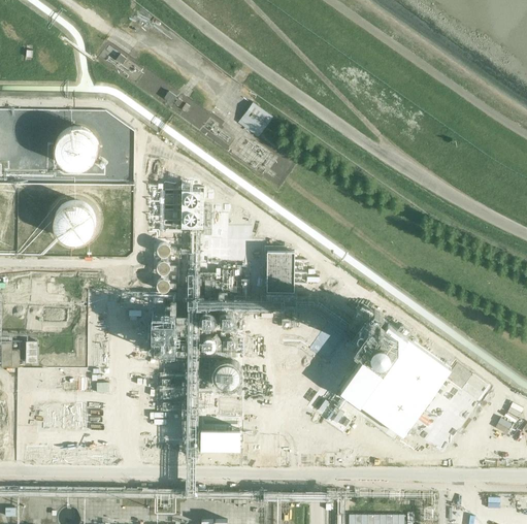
[(118,31),(114,38),(135,50),(139,42),(118,31)]
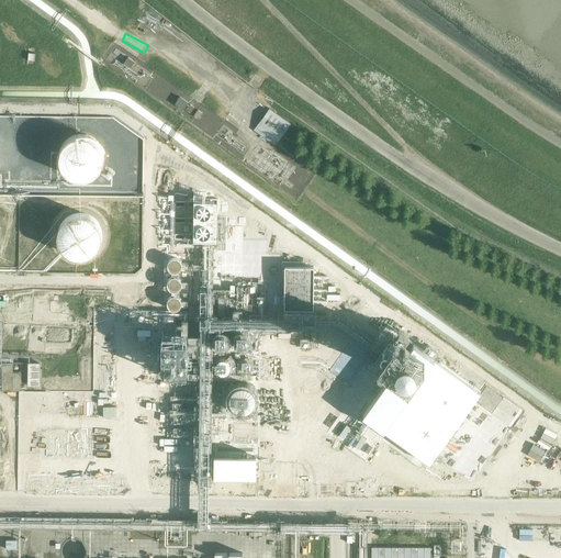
[(150,85),(155,79),(148,75),(144,80),(150,85)]
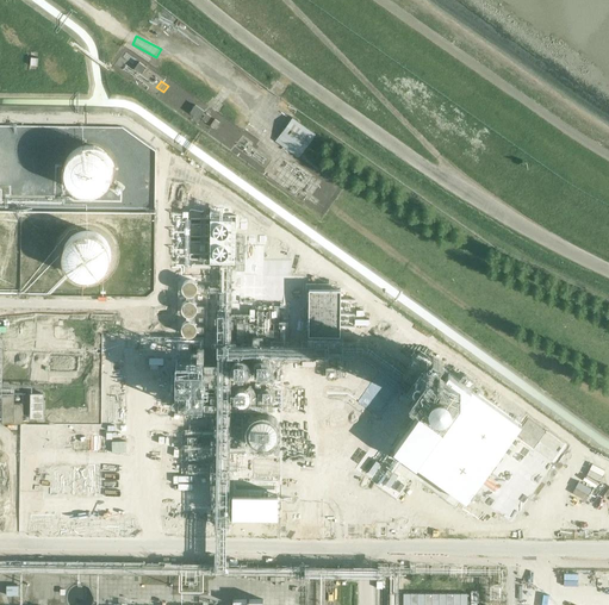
[(278,144),(303,158),(318,133),(293,118),(278,144)]
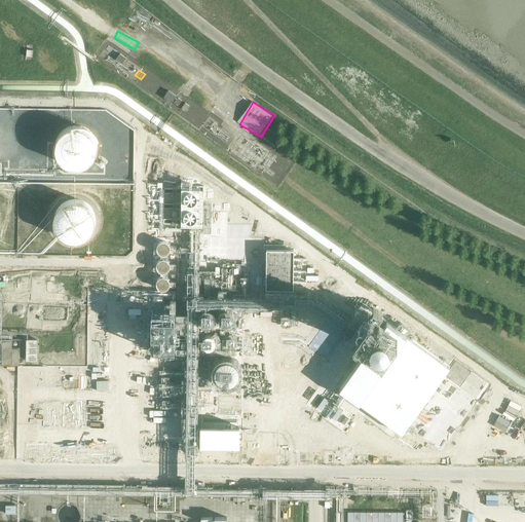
[(158,131),(161,125),(156,120),(152,124),(158,131)]
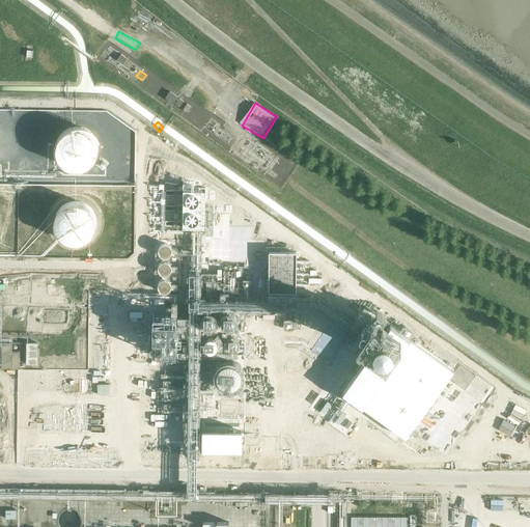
[(95,153),(96,148),(95,144),(95,141),(93,137),(91,135),(88,132),(84,130),(80,128),(76,128),(73,128),(68,129),(64,130),(61,133),(58,135),(56,139),(54,143),(53,148),(54,151),(55,157),(57,160),(59,163),(62,166),(65,168),(70,170),(74,170),(78,170),(82,169),(86,167),(89,165),(92,162),(94,158),(95,153)]
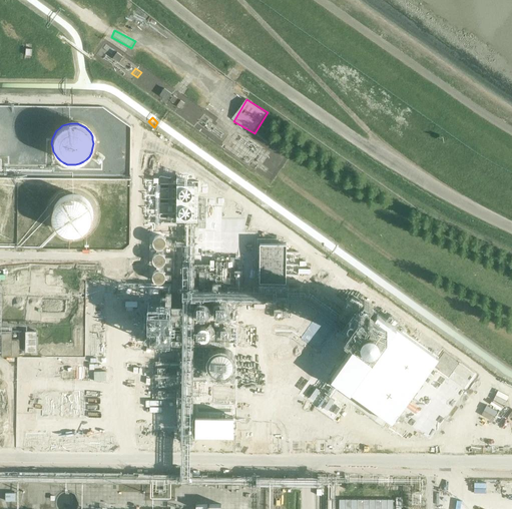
[(89,221),(89,217),(89,213),(88,209),(86,206),(84,203),(81,200),(78,199),(74,197),(70,197),(65,197),(62,198),(58,200),(55,202),(53,205),(51,209),(50,213),(49,217),(50,221),(51,225),(53,228),(55,231),(58,234),(61,235),(65,237),(69,237),(74,237),(78,235),(81,234),(84,231),(86,228),(88,225),(89,221)]
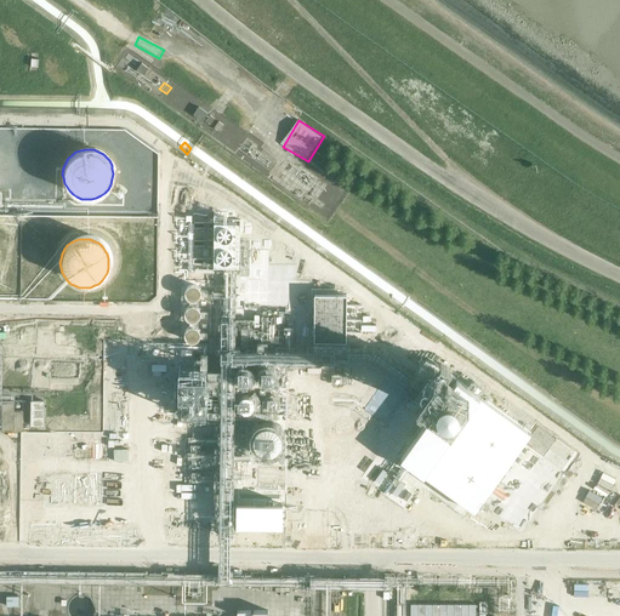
[(343,300),(313,300),(312,346),(343,346),(343,300)]
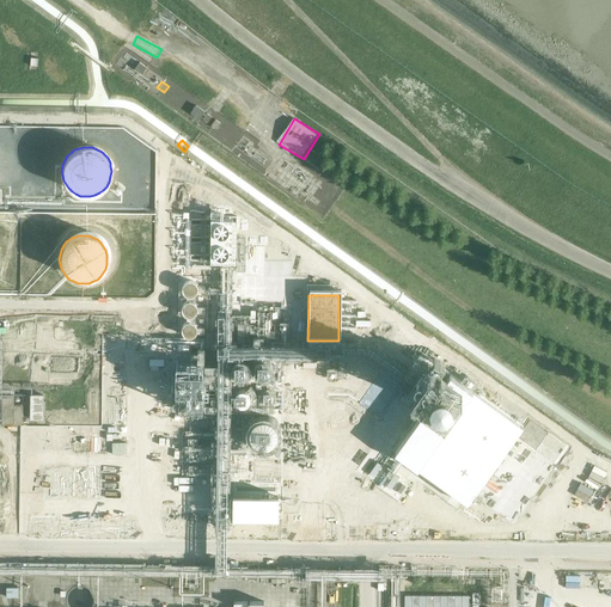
[(13,344),(16,326),(2,325),(0,343),(13,344)]
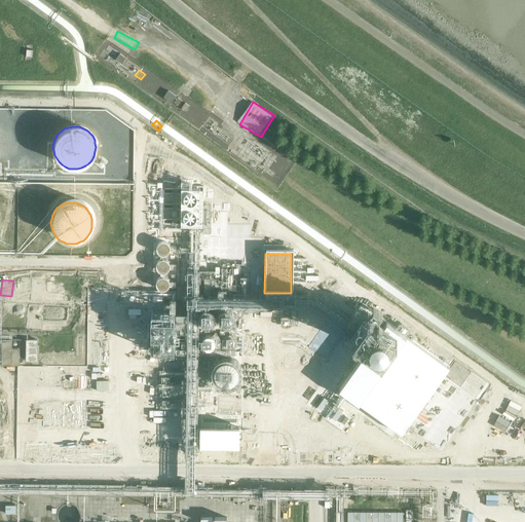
[(16,296),(27,295),(27,283),(16,283),(16,296)]
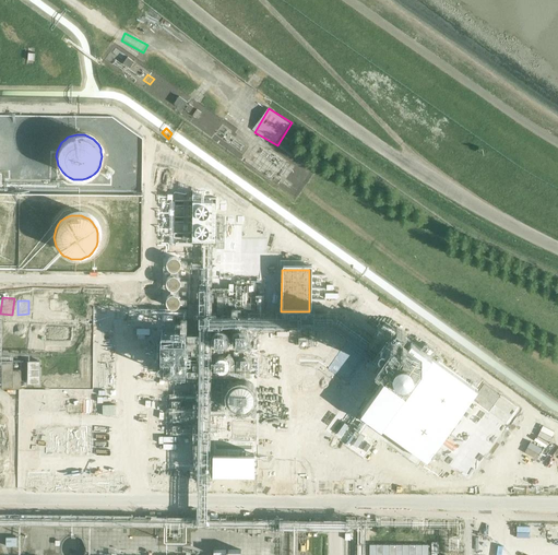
[(43,314),(48,306),(44,303),(38,310),(43,314)]
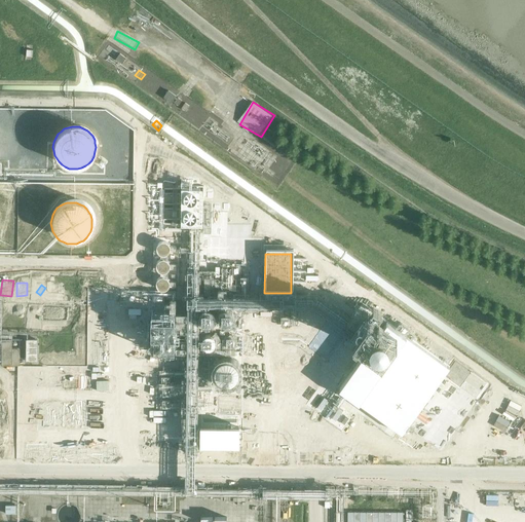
[(49,285),(47,293),(53,295),(57,287),(49,285)]
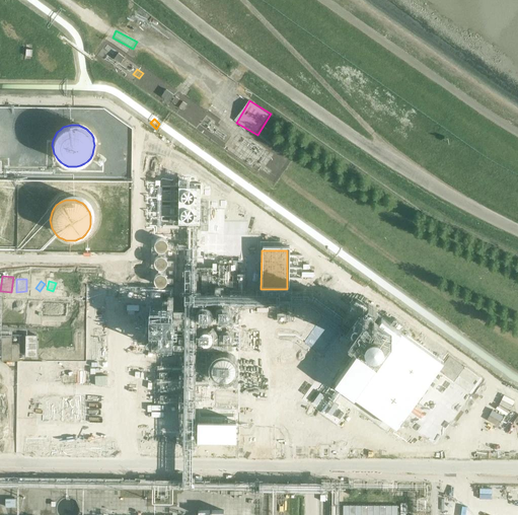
[(161,328),(175,328),(175,306),(161,306),(161,328)]
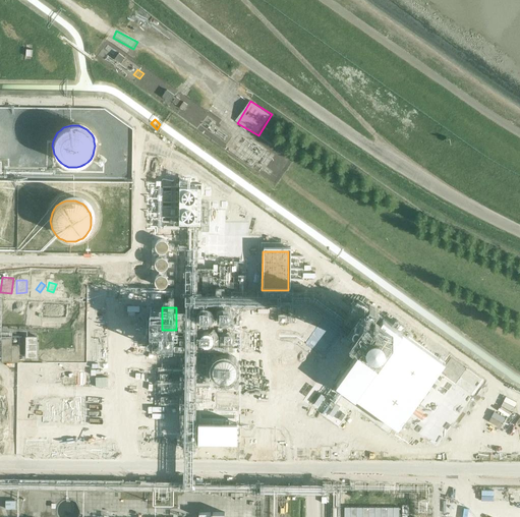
[(2,324),(15,322),(15,325),(31,322),(27,310),(13,313),(12,308),(0,311),(2,324)]
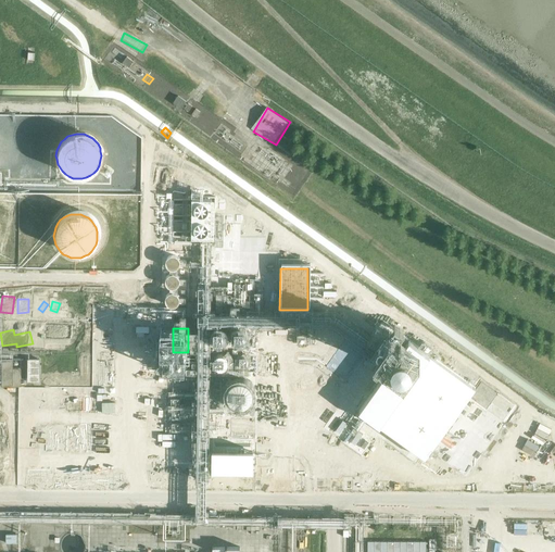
[(169,352),(169,329),(154,329),(154,352),(169,352)]
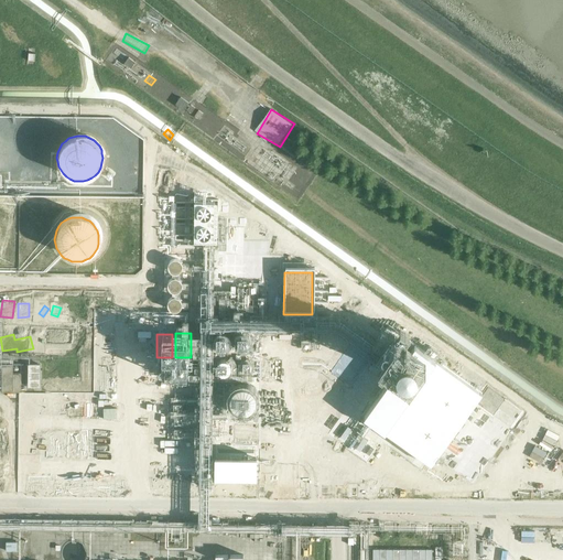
[(414,351),(365,421),(436,473),(487,401),(414,351)]
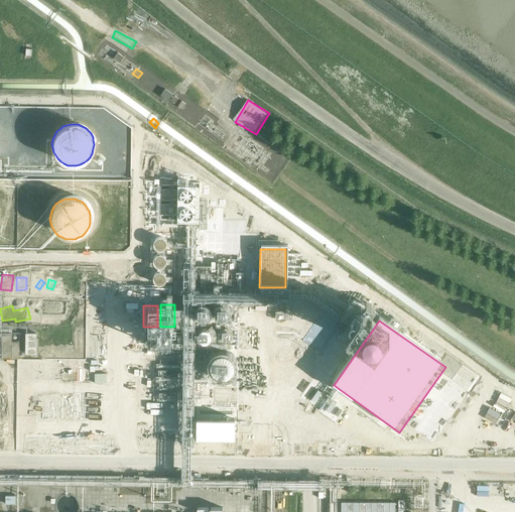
[(46,351),(60,333),(51,327),(38,344),(46,351)]
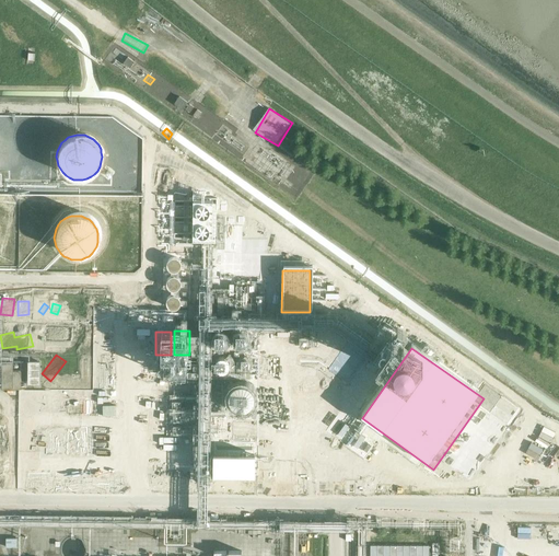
[(42,362),(30,362),(31,387),(42,387),(42,362)]
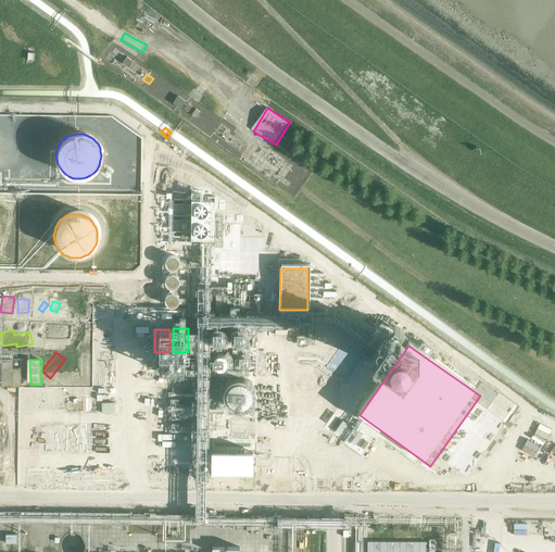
[(11,363),(1,363),(1,388),(19,388),(19,374),(11,373),(11,363)]
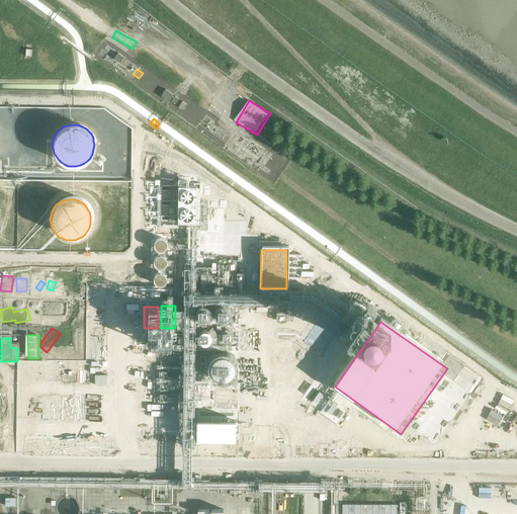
[(69,361),(78,361),(77,349),(69,350),(69,361)]
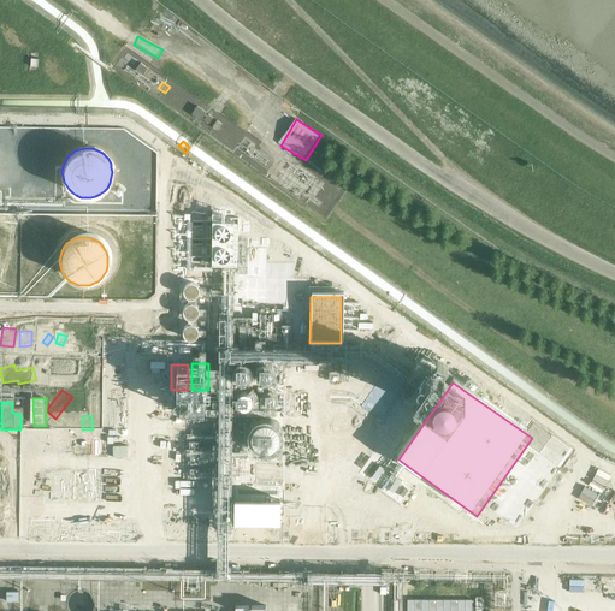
[(60,460),(48,460),(47,473),(60,474),(60,460)]
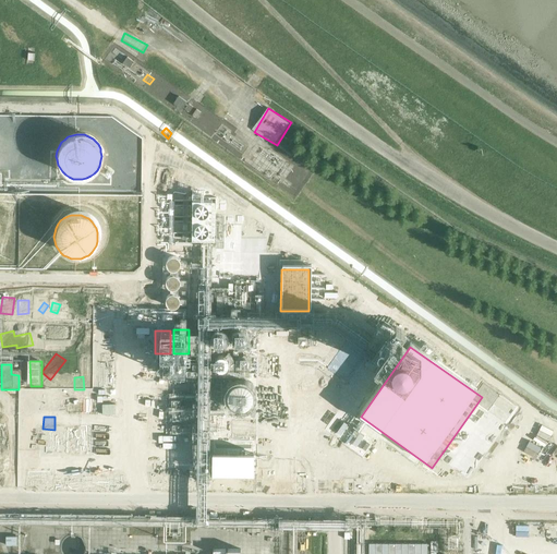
[(8,537),(8,549),(20,549),(20,537),(8,537)]
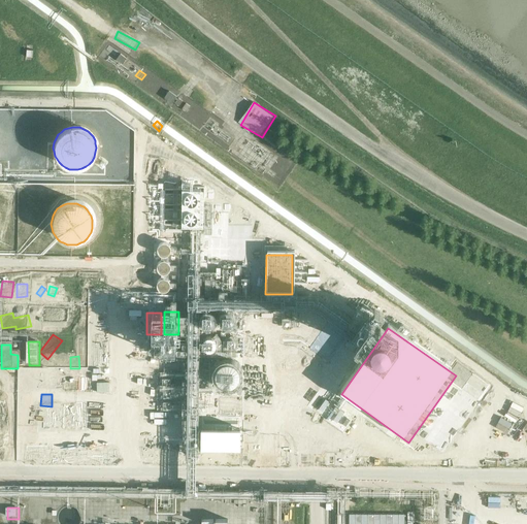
[(79,523),(79,521),(79,518),(77,515),(74,513),(73,513),(70,512),(67,513),(66,513),(63,515),(62,518),(61,521),(62,523),(79,523)]
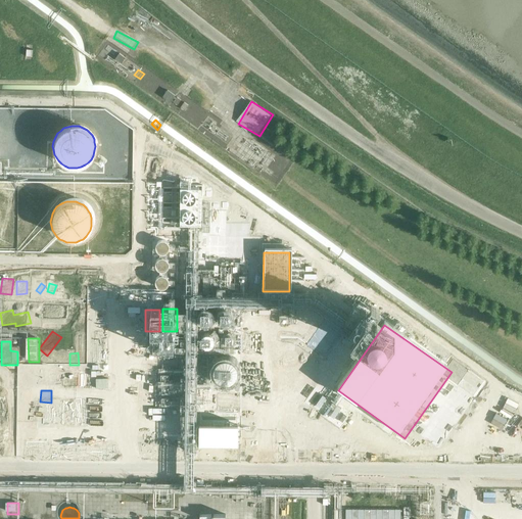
[(247,518),(247,513),(234,512),(234,511),(219,510),(218,518),(247,518)]
